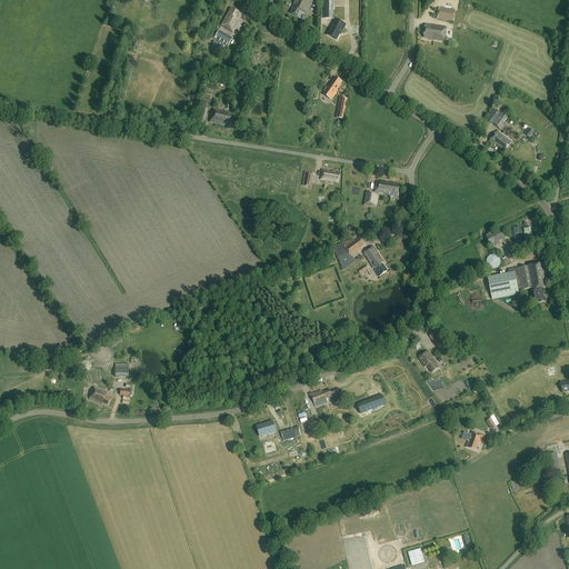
[(306,15),(312,0),(295,0),(292,6),(293,6),(292,9),(290,13),(299,18),(302,12),(306,15)]
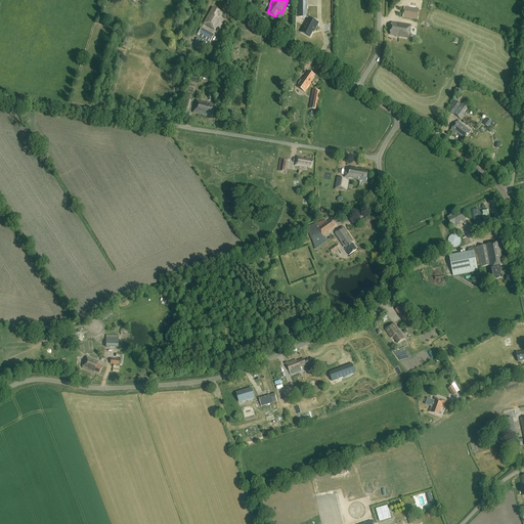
[(297,0),(297,17),(307,17),(306,0),(297,0)]
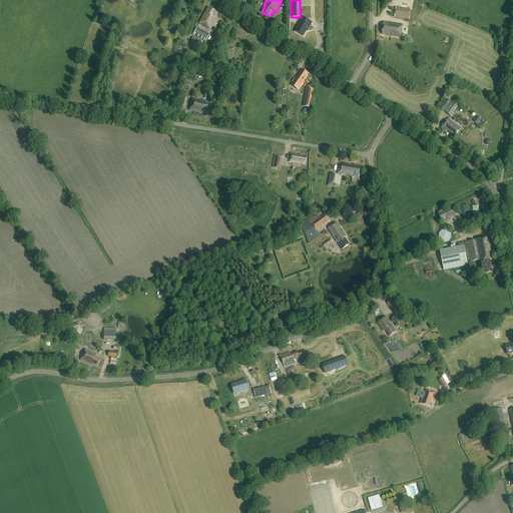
[(395,17),(409,20),(411,9),(396,7),(395,17)]
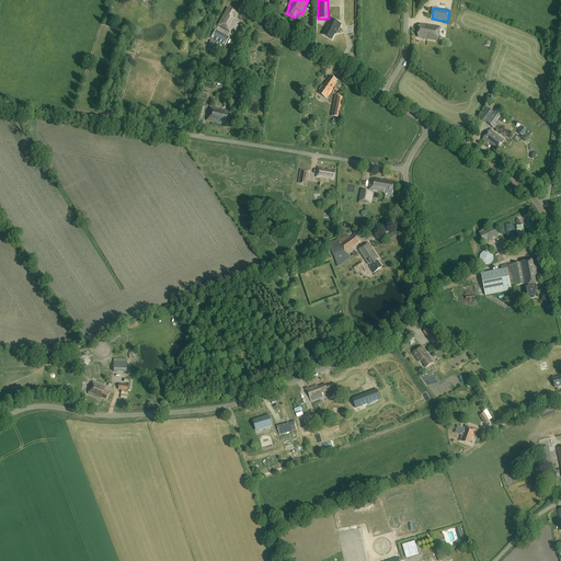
[(229,32),(236,21),(232,19),(236,13),(227,9),(218,25),(229,32)]
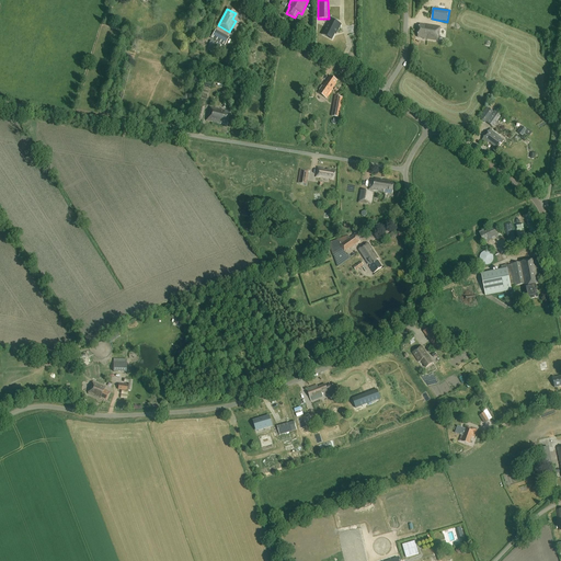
[(336,34),(341,24),(331,20),(322,35),(332,39),(335,34),(336,34)]
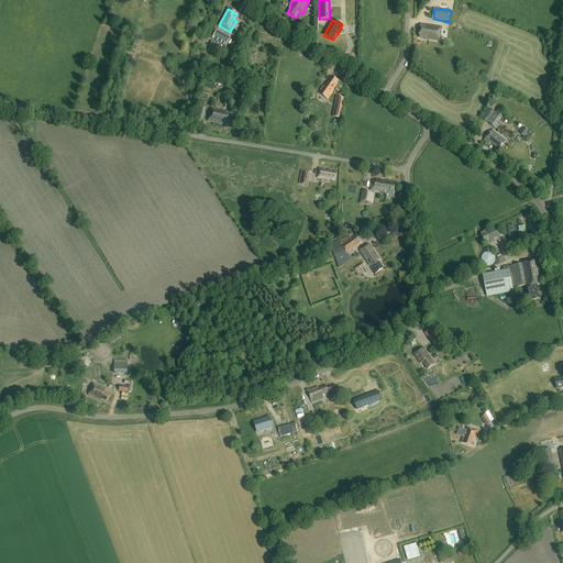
[(441,28),(421,24),(419,37),(423,39),(440,41),(441,28)]
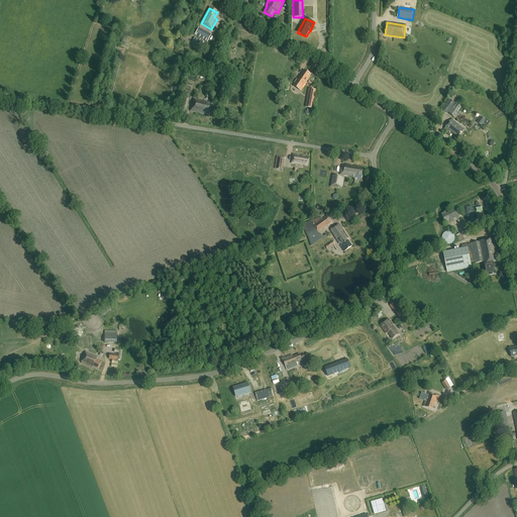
[(199,28),(194,35),(207,42),(211,35),(199,28)]
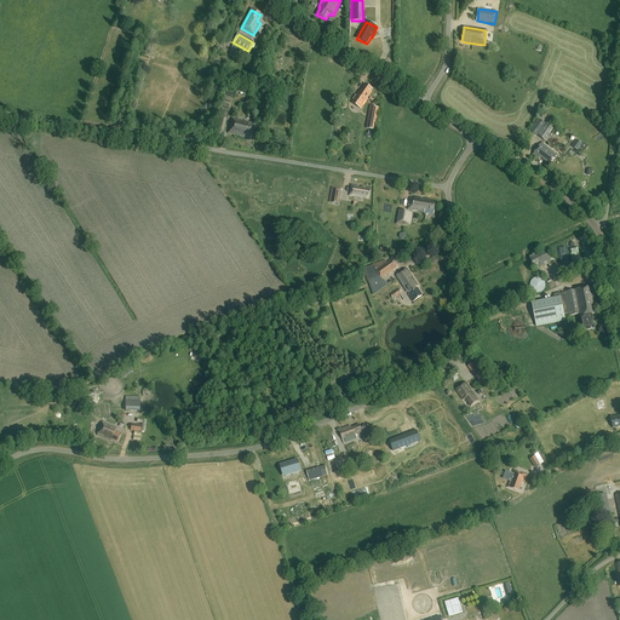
[(371,92),(373,89),(366,85),(360,93),(359,92),(352,101),(362,108),(368,99),(367,98),(372,92),(371,92)]
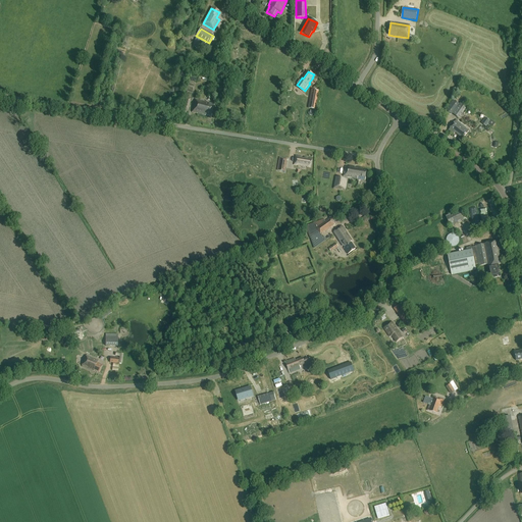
[(312,90),(310,104),(313,105),(312,109),(315,110),(318,91),(312,90)]
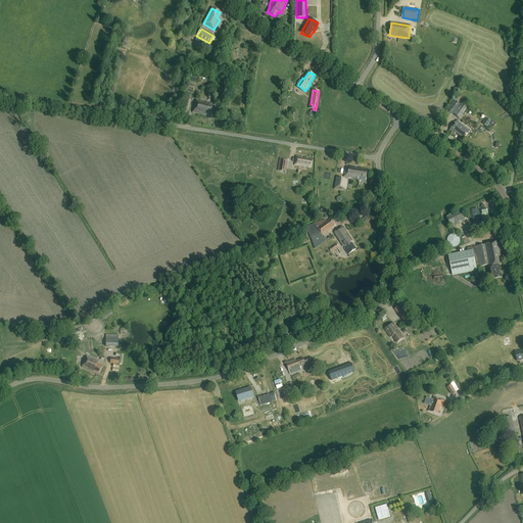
[(181,110),(188,112),(191,98),(185,96),(181,110)]
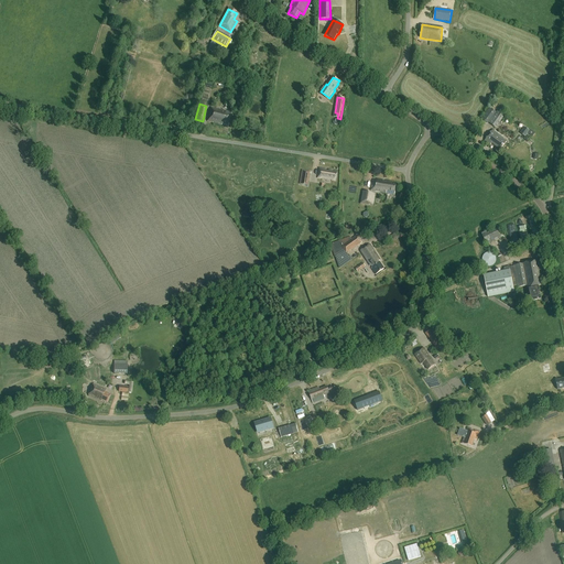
[(212,108),(208,122),(228,127),(231,112),(212,108)]
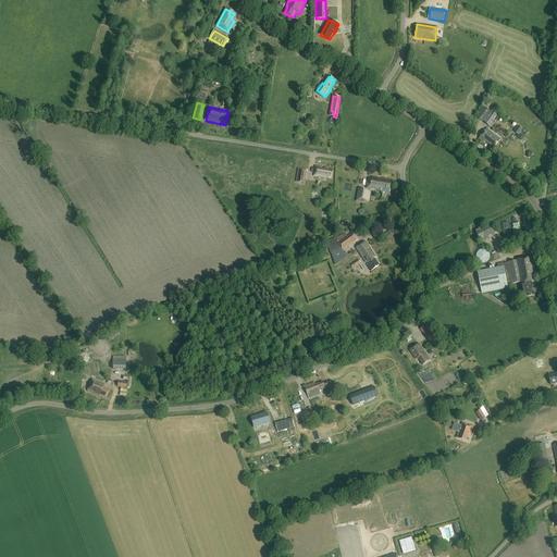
[(490,111),(483,107),(474,116),(482,122),(482,121),(490,126),(498,115),(491,110),(490,111)]
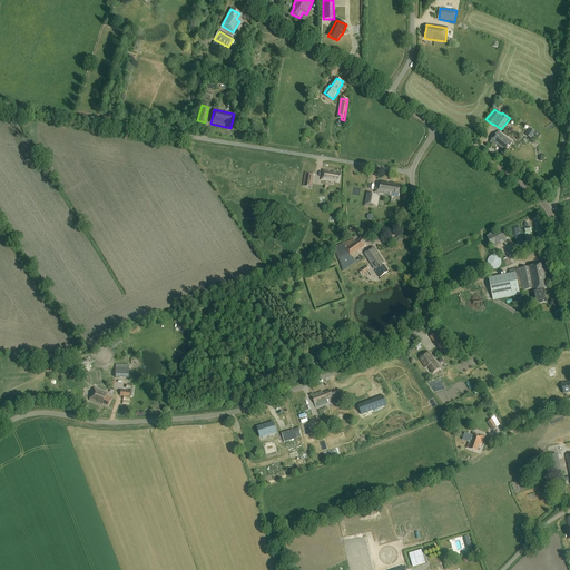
[(530,129),(527,135),(531,138),(533,135),(538,139),(541,135),(537,131),(536,133),(534,133),(530,129)]
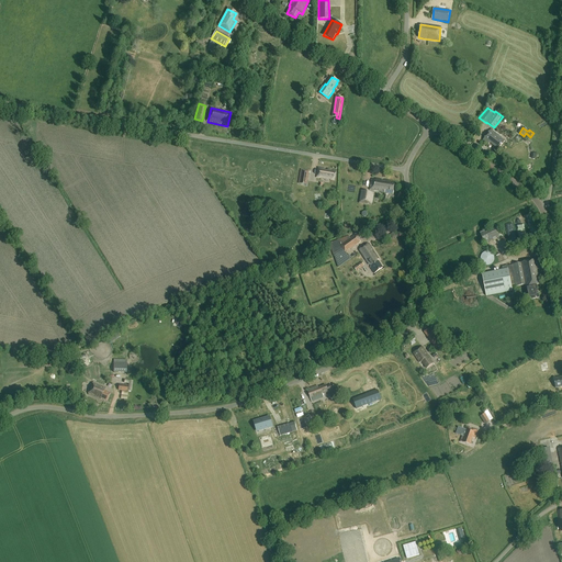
[(498,149),(505,141),(504,139),(504,141),(502,138),(491,130),(483,141),(489,145),(490,143),(498,149)]
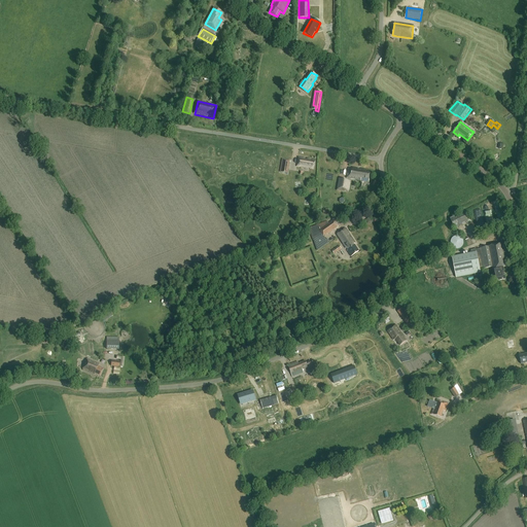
[(314,170),(315,163),(310,162),(311,160),(308,159),(308,161),(305,161),(305,159),(299,157),(296,168),(314,170)]
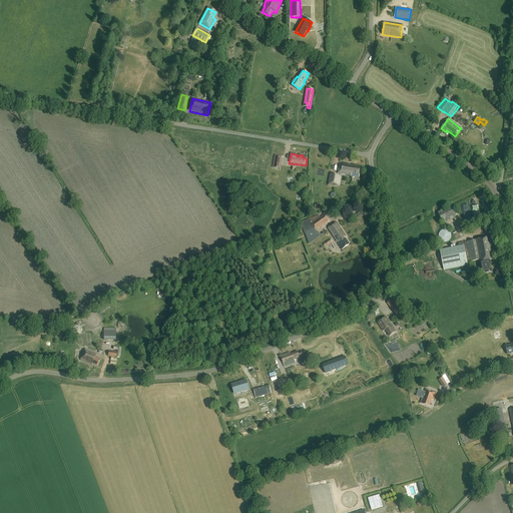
[(275,154),(273,167),(280,169),(283,156),(275,154)]
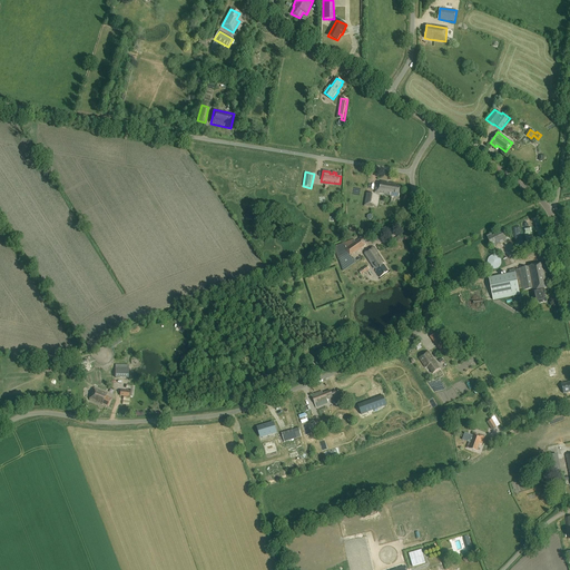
[(399,198),(400,187),(394,186),(394,184),(390,184),(390,185),(386,184),(386,183),(381,182),(380,183),(376,183),(375,194),(392,196),(392,197),(399,198)]
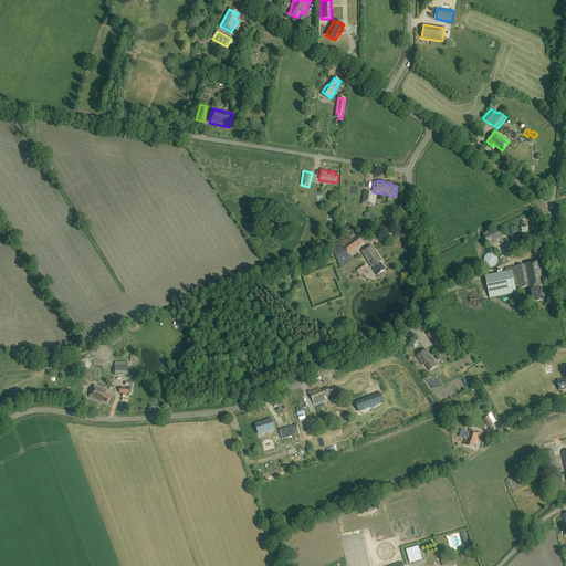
[(377,195),(364,192),(362,205),(374,207),(374,206),(375,206),(377,195)]
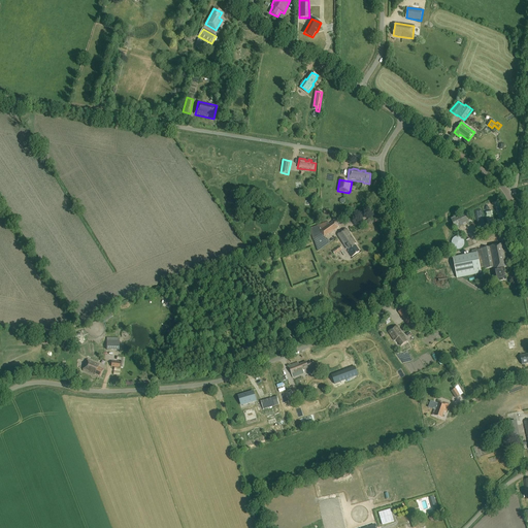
[(451,219),(456,229),(471,222),(466,211),(451,219)]
